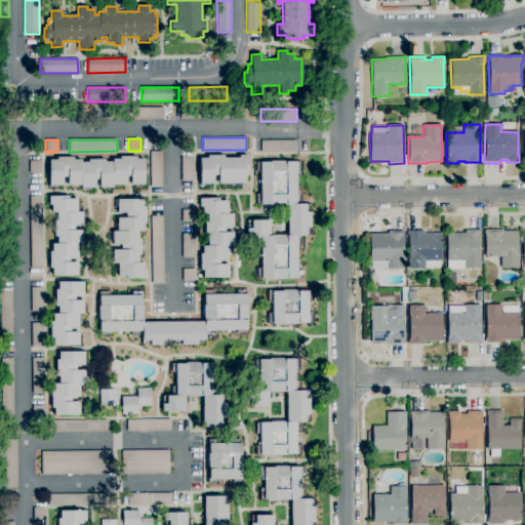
[(296,152),(260,153),(260,140),(296,140),(296,152)]
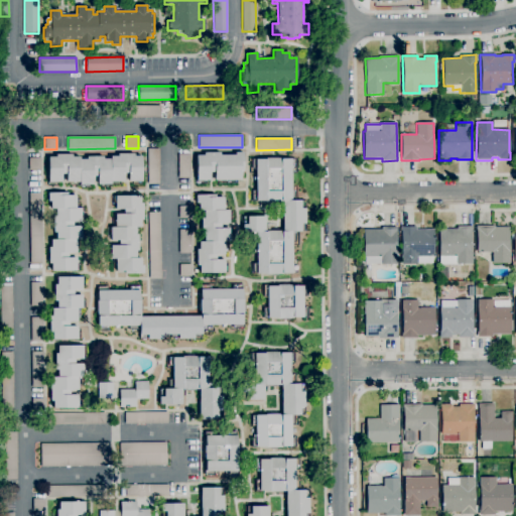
[(159,184),(147,184),(147,149),(159,149),(159,184)]
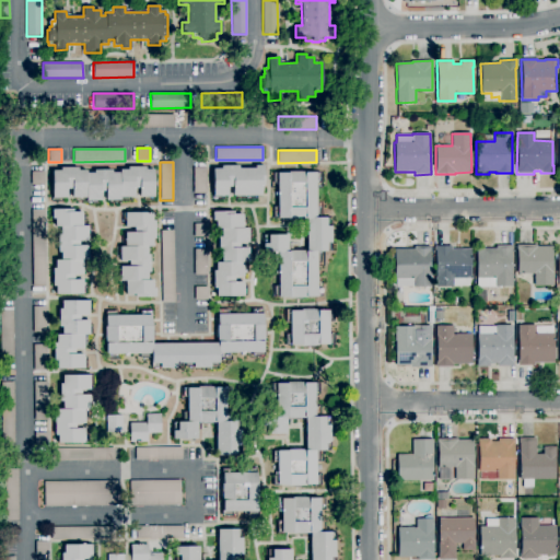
[(228,197),(213,197),(213,168),(221,168),(221,166),(238,165),(238,168),(255,168),(255,165),(264,165),(264,186),(261,186),(261,196),(233,196),(233,187),(228,187),(228,197)]
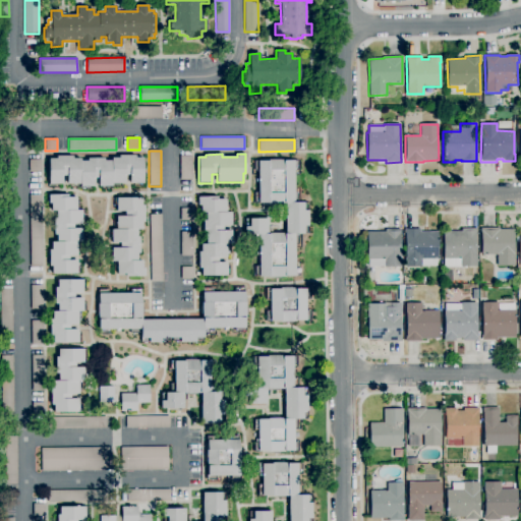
[(94,186),(80,186),(80,184),(67,184),(67,176),(62,176),(62,184),(49,184),(49,159),(56,159),(56,156),(72,156),(72,159),(80,159),(80,161),(88,161),(88,159),(104,158),(104,161),(111,161),(111,158),(118,158),(118,156),(135,155),(135,158),(142,158),(142,183),(129,183),(129,175),(124,175),(124,183),(112,183),(112,186),(99,186),(99,178),(94,178),(94,186)]
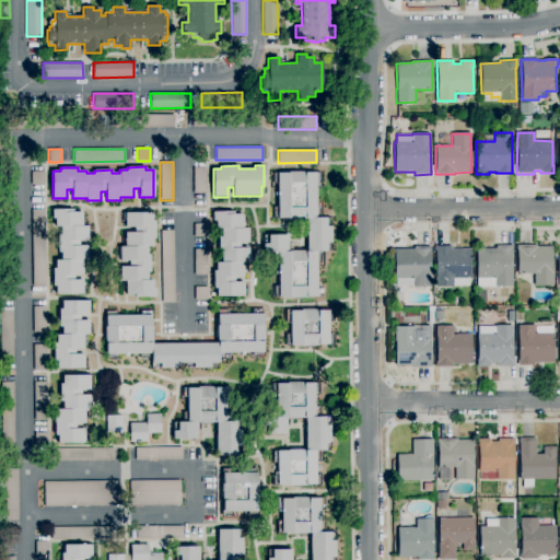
[(206,194),(194,194),(194,167),(206,167),(206,194)]
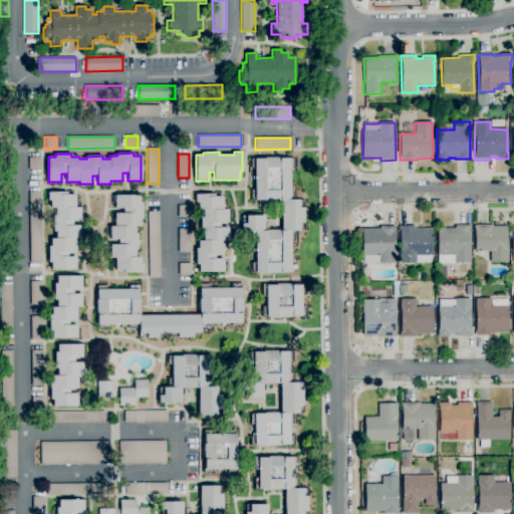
[(40,170),(28,170),(28,158),(40,158),(40,170)]
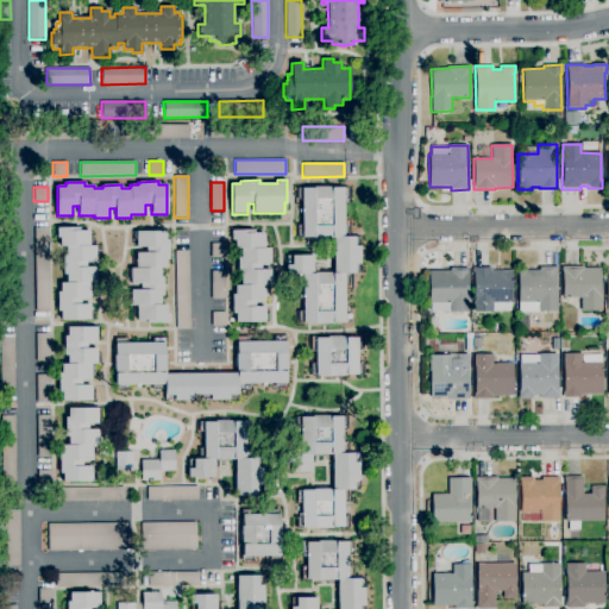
[(349,324),(344,324),(333,324),(315,324),(305,324),(299,325),(299,312),(303,312),(302,287),(297,287),(297,275),(287,275),(286,265),(287,265),(287,255),(292,255),(292,256),(313,256),(313,272),(333,272),(333,238),(314,238),(314,237),(303,238),(297,238),(297,225),(302,225),(302,199),(297,199),(297,187),(302,187),(302,188),(313,188),(313,187),(331,187),(331,188),(343,188),(343,187),(347,187),(347,199),(344,199),(344,225),(349,225),(349,237),(355,237),(359,237),(359,246),(360,246),(360,264),(359,264),(359,274),(355,274),(349,274),(349,286),(345,286),(345,312),(349,312),(349,324)]
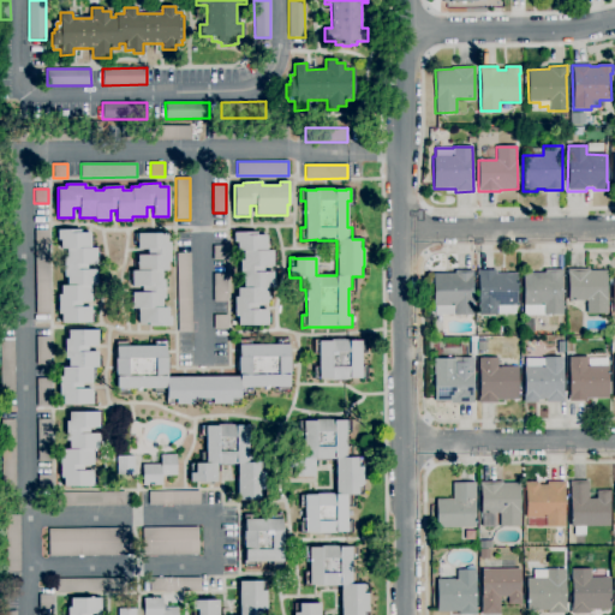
[(91,323),(61,323),(61,315),(58,315),(58,294),(60,294),(60,286),(67,286),(66,278),(64,278),(64,258),(66,258),(66,249),(60,249),(60,240),(57,240),(57,231),(81,230),(81,233),(90,233),(90,239),(91,239),(91,249),(97,249),(97,257),(96,257),(96,264),(87,264),(87,270),(96,270),(97,286),(90,286),(91,302),(81,302),(81,308),(90,308),(91,323)]
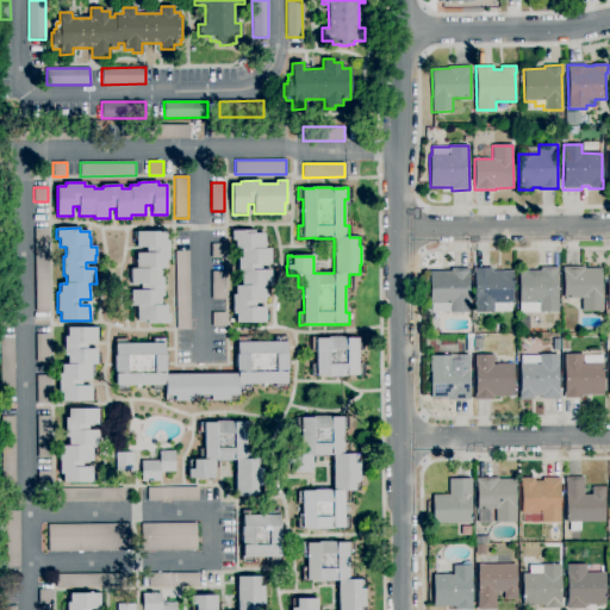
[(266,323),(236,323),(236,315),(232,315),(232,294),(235,294),(235,286),(241,286),(241,278),(238,278),(237,257),(241,257),(241,249),(235,249),(235,241),(231,241),(231,231),(254,230),(254,234),(265,234),(265,249),(271,249),(271,265),(261,265),(261,271),(271,271),(271,286),(265,286),(266,323)]
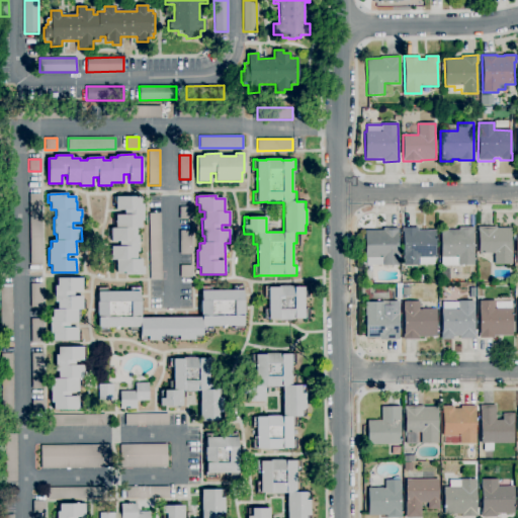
[(144,275),(125,275),(125,273),(116,273),(116,260),(111,260),(110,247),(119,247),(119,242),(110,242),(110,229),(115,229),(115,216),(123,216),(123,210),(115,210),(115,197),(141,196),(141,204),(144,204),(144,221),(141,221),(141,229),(136,229),(136,236),(139,236),(139,252),(137,252),(137,259),(142,259),(142,267),(144,267),(144,275)]
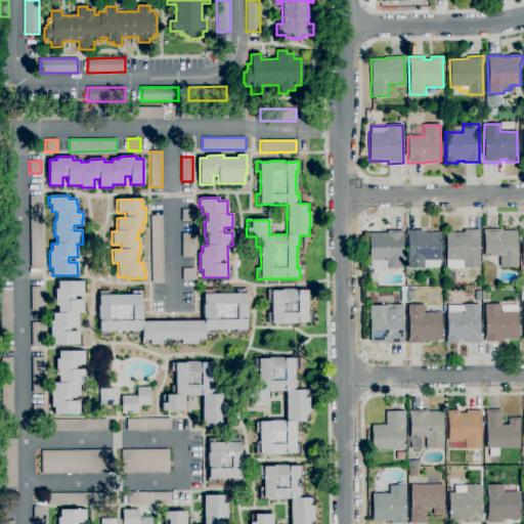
[(181,222),(181,210),(193,210),(193,221),(181,222)]
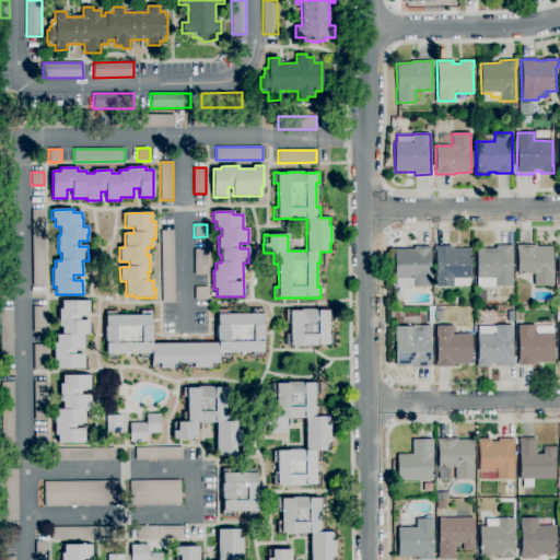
[(162,303),(161,231),(174,231),(175,303),(162,303)]
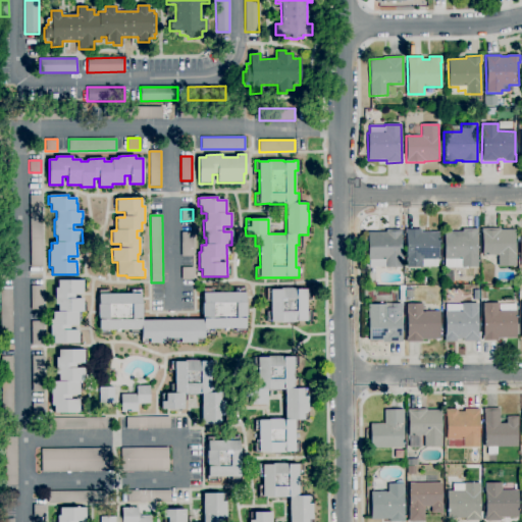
[(461,267),(445,268),(444,231),(462,231),(462,228),(477,228),(477,266),(461,267)]
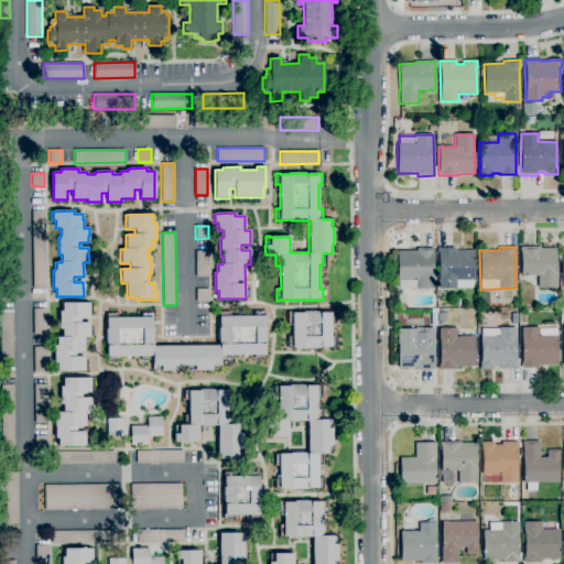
[(538,289),(538,275),(521,275),(520,251),(519,247),(540,247),(540,248),(556,248),(556,288),(538,289)]
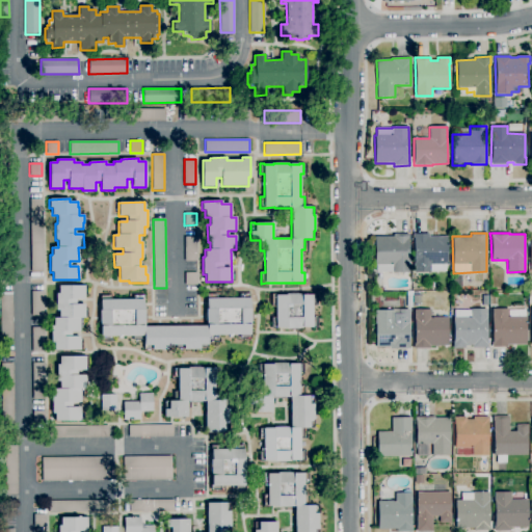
[(408,272),(393,272),(376,272),(376,265),(375,265),(375,237),(393,237),(393,234),(408,234),(408,272)]
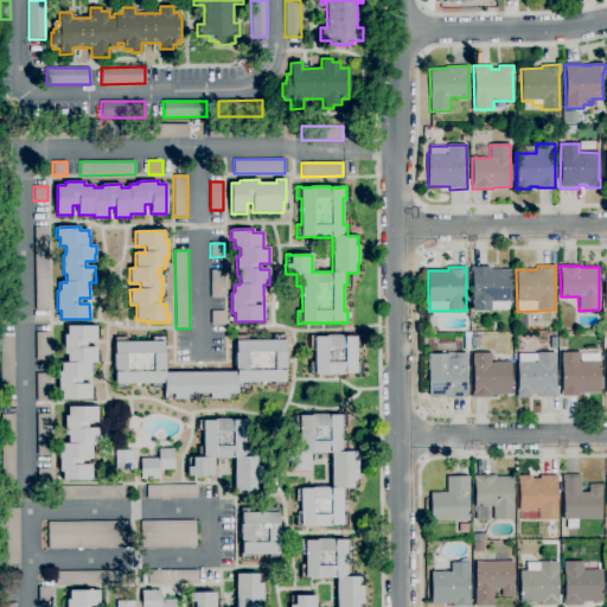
[(472,312),(471,267),(489,267),(489,270),(510,270),(510,302),(509,302),(509,310),(491,311),(472,312)]
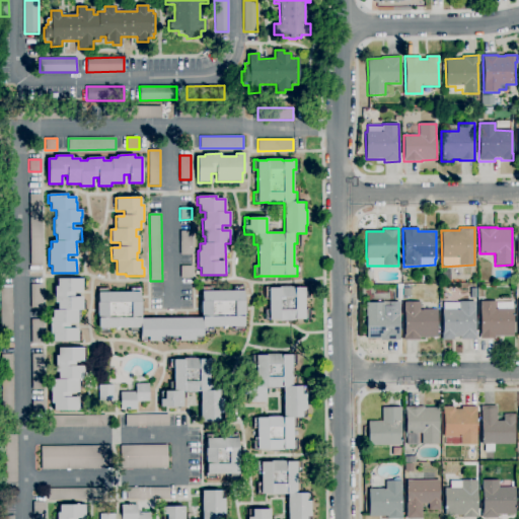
[(192,254),(180,254),(179,231),(192,231),(192,254)]
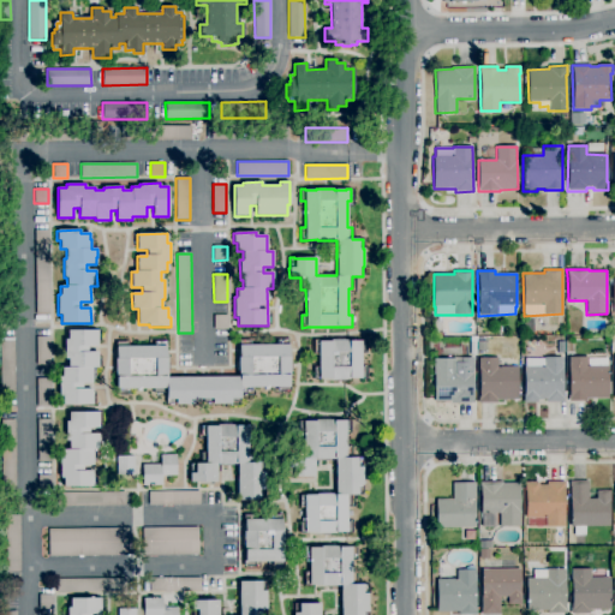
[(214,329),(214,316),(227,315),(227,329),(214,329)]
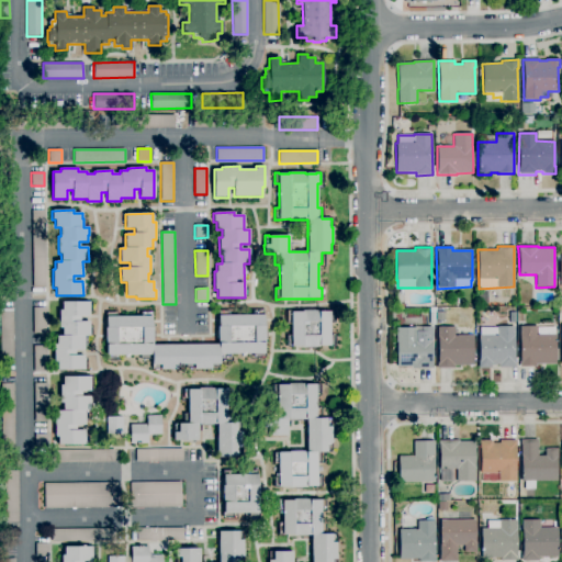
[(57,371),(57,362),(54,362),(54,345),(56,345),(56,336),(62,336),(62,328),(59,328),(58,311),(62,311),(62,302),(89,302),(89,316),(80,316),(80,322),(89,322),(90,336),(83,336),(85,370),(57,371)]
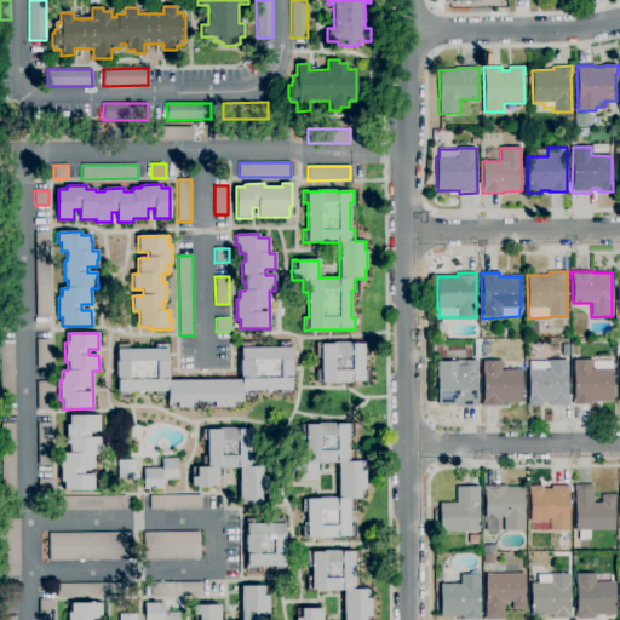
[(233,407),(214,407),(214,406),(195,407),(195,408),(177,408),(177,407),(166,407),(166,401),(167,401),(167,396),(155,396),(155,392),(128,392),(128,396),(116,397),(116,391),(118,391),(118,380),(116,380),(116,362),(118,362),(118,351),(116,351),(116,345),(128,345),(128,349),(155,349),(155,345),(168,345),(168,350),(167,350),(167,361),(168,361),(168,379),(167,379),(167,380),(240,380),(240,361),(241,361),(241,349),(240,349),(240,344),(253,344),(253,348),(280,348),(280,343),(292,343),(292,349),(291,349),(291,360),(292,360),(292,378),(291,378),(292,389),(292,395),(280,395),(280,390),(253,391),(253,395),(242,395),(242,401),(242,406),(233,406),(233,407)]
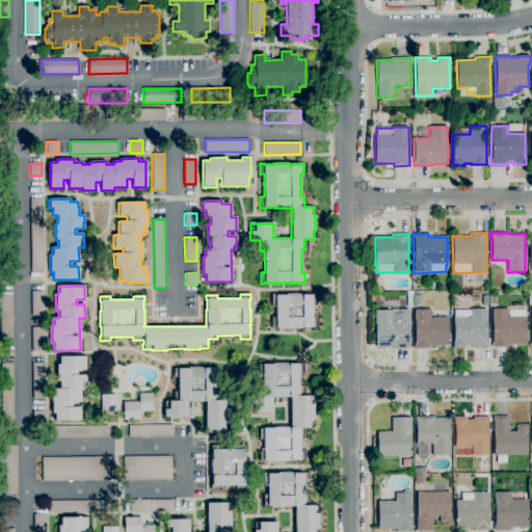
[(286,328),(286,327),(276,327),(276,328),(272,328),(272,318),(275,318),(275,306),(271,306),(271,294),(275,294),(275,295),(286,295),(286,294),(301,294),(301,295),(312,295),(312,294),(316,294),(316,306),(312,306),(313,317),(316,317),(316,328),(312,328),(312,327),(301,327),(301,328),(286,328)]
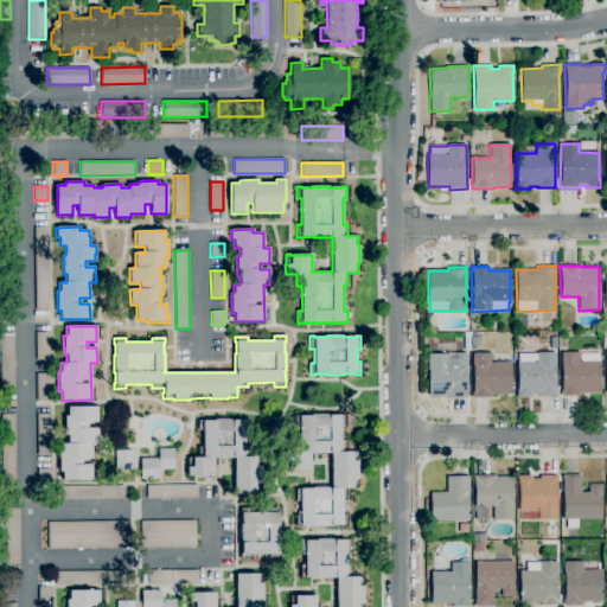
[(517,398),(516,389),(517,389),(517,362),(518,362),(518,355),(536,353),(555,352),(556,397),(538,397),(538,394),(530,395),(530,398),(517,398)]
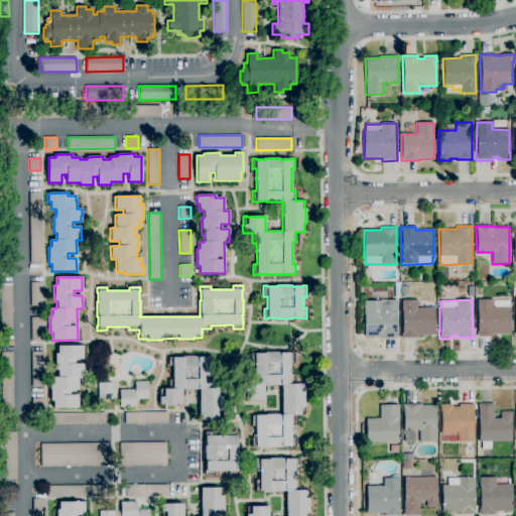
[(492,337),(477,337),(477,299),(493,299),(493,300),(508,300),(508,306),(510,306),(510,335),(492,335),(492,337)]
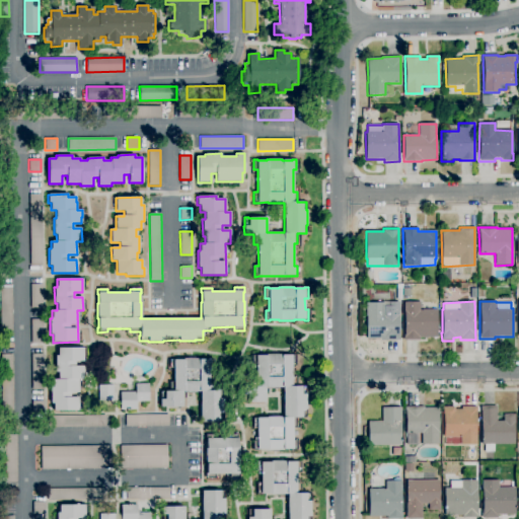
[(381,341),(381,339),(367,340),(366,303),(383,303),(383,306),(389,306),(389,302),(399,302),(399,341),(381,341)]
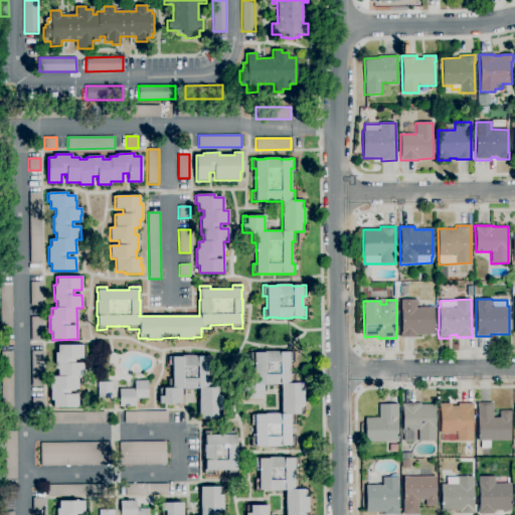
[(415,338),(400,338),(400,332),(400,300),(416,300),(416,307),(434,307),(434,335),(415,335),(415,338)]
